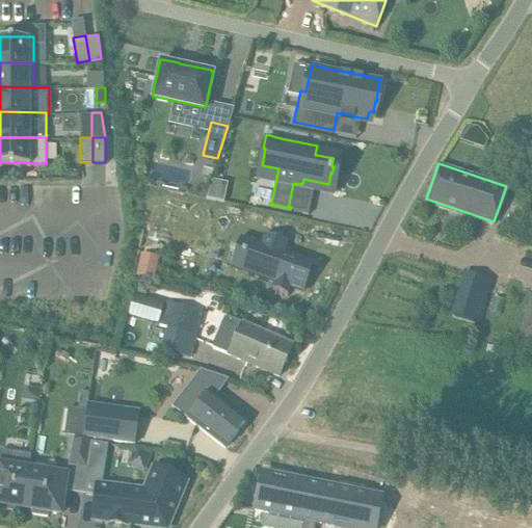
[(211,177),(208,192),(222,195),(227,180),(211,177)]
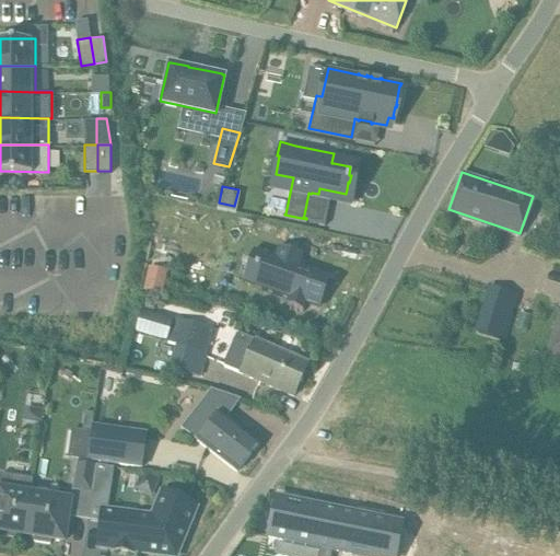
[(264,251),(253,282),(290,296),(288,301),(305,308),(307,301),(318,305),(329,274),(300,264),(303,254),(279,245),(275,255),(264,251)]
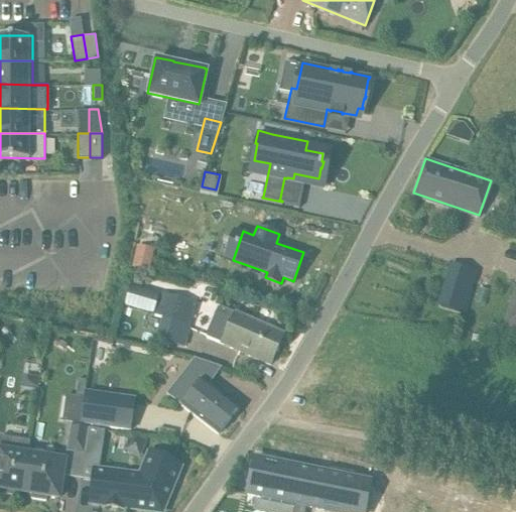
[(132,261),(147,265),(151,245),(136,242),(132,261)]
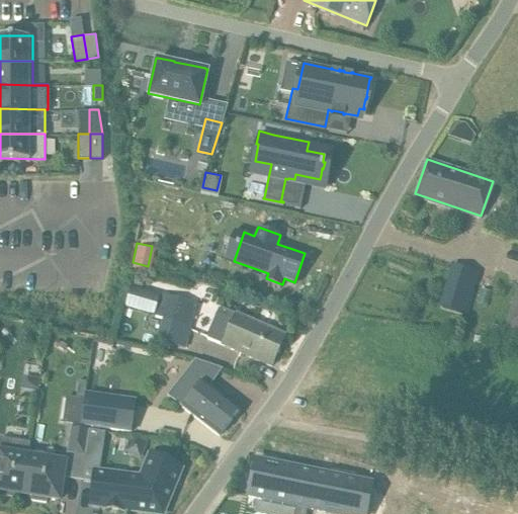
[(454,262),(441,305),(464,311),(478,269),(454,262)]
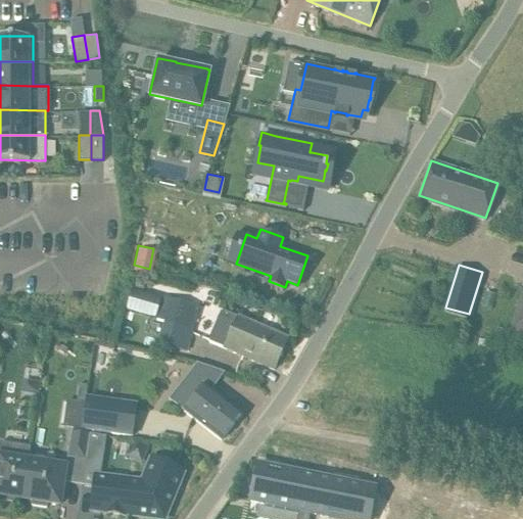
[(137,274),(134,284),(143,286),(145,276),(137,274)]
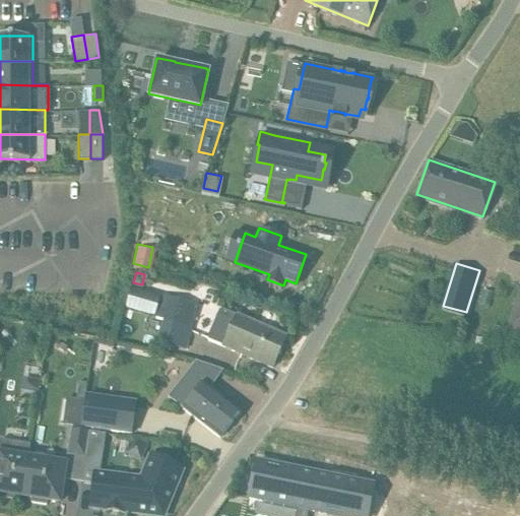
[(158,291),(130,283),(124,306),(189,324),(195,301),(158,291)]
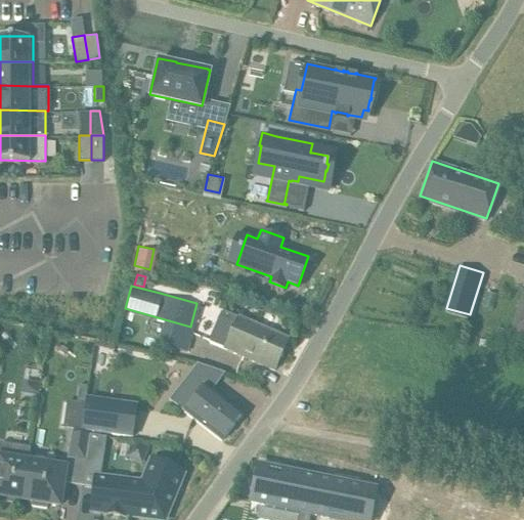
[(523,287),(511,331),(523,334),(523,287)]
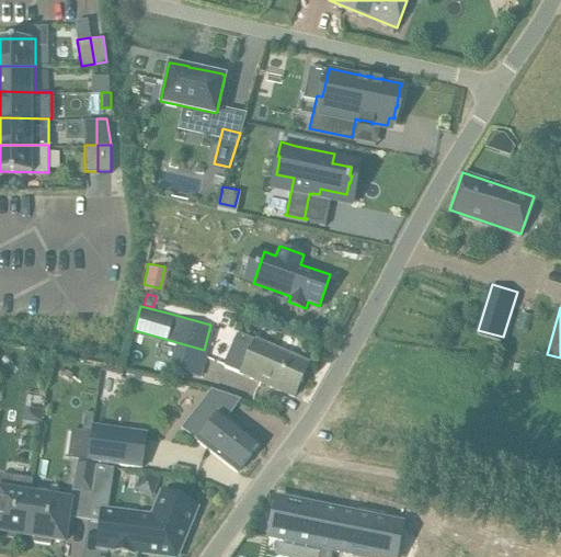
[(308,362),(236,329),(221,362),(294,394),(308,362)]
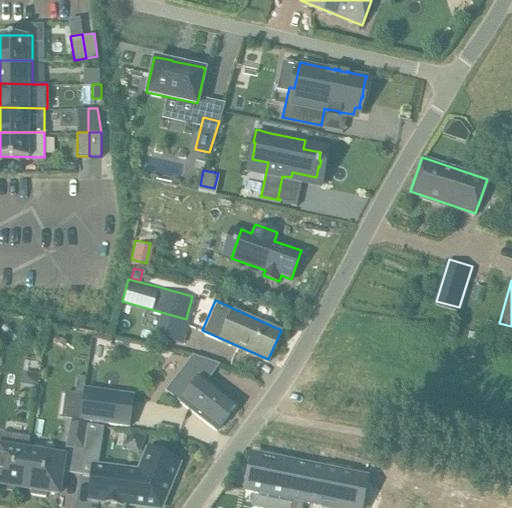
[(220,363),(194,355),(168,389),(181,399),(181,400),(216,428),(235,403),(206,381),(220,363)]
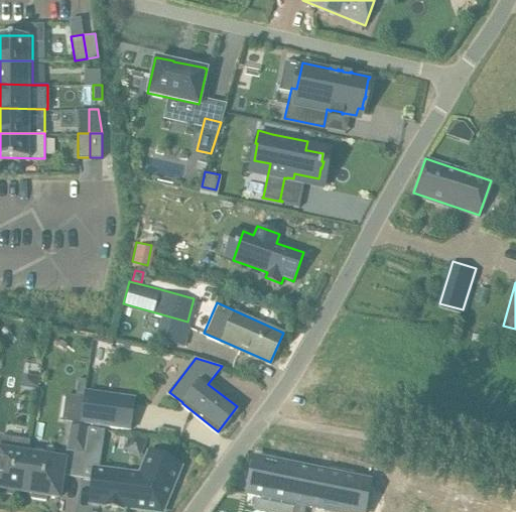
[(37,383),(38,371),(23,369),(22,381),(37,383)]
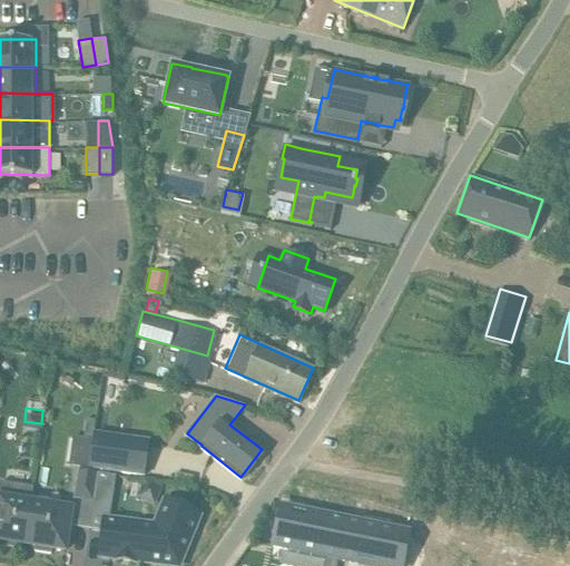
[(72,433),(69,462),(79,464),(79,468),(75,495),(92,497),(97,471),(87,469),(95,418),(86,416),(84,435),(72,433)]
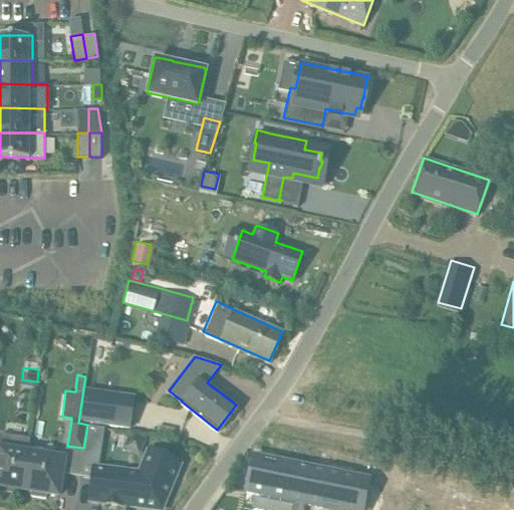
[(84,389),(80,419),(130,426),(134,396),(84,389)]
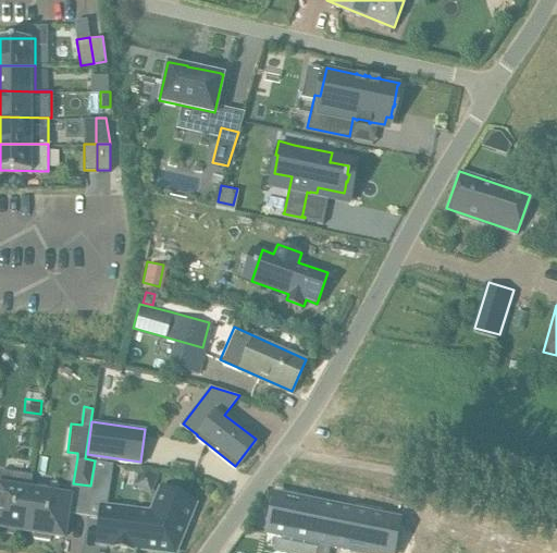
[(96,461),(86,514),(88,515),(88,513),(89,513),(99,514),(96,541),(112,543),(112,544),(132,547),(132,545),(174,551),(195,501),(175,492),(176,490),(175,488),(166,484),(164,486),(163,488),(160,487),(151,511),(106,505),(107,500),(112,464),(96,461)]
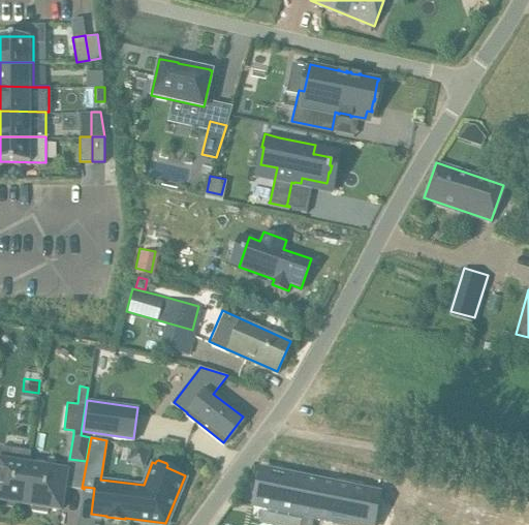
[(0,502),(13,505),(13,501),(22,502),(30,451),(0,445),(0,446),(0,502)]
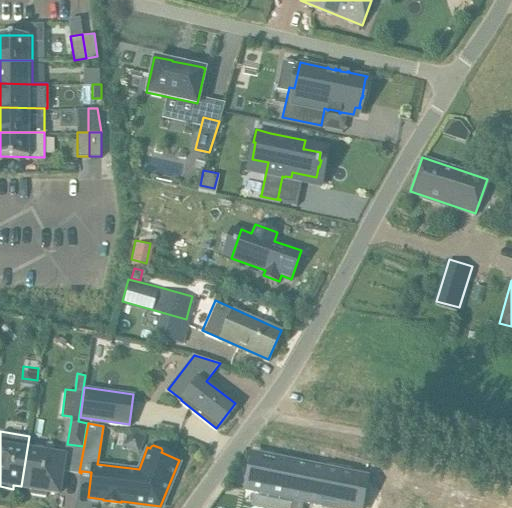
[(58,492),(64,455),(27,450),(21,486),(32,488),(31,492),(45,494),(46,490),(58,492)]
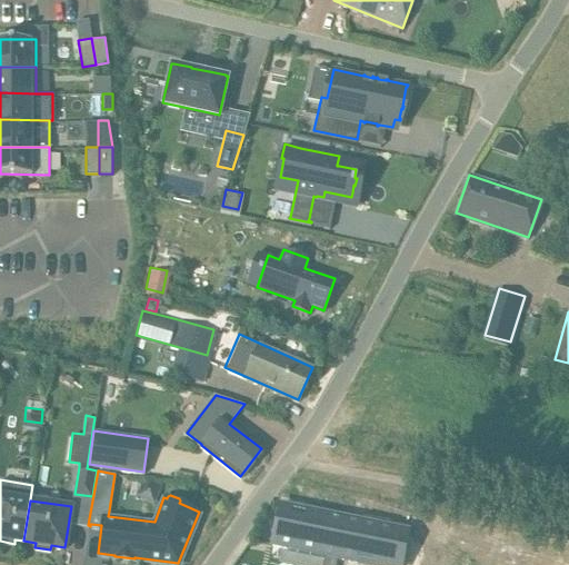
[(275,535),(273,543),(323,553),(321,564),(335,564),(337,556),(337,555),(336,555),(343,516),(281,503),(280,511),(278,518),(278,519),(277,519),(276,526),(277,526),(275,535)]
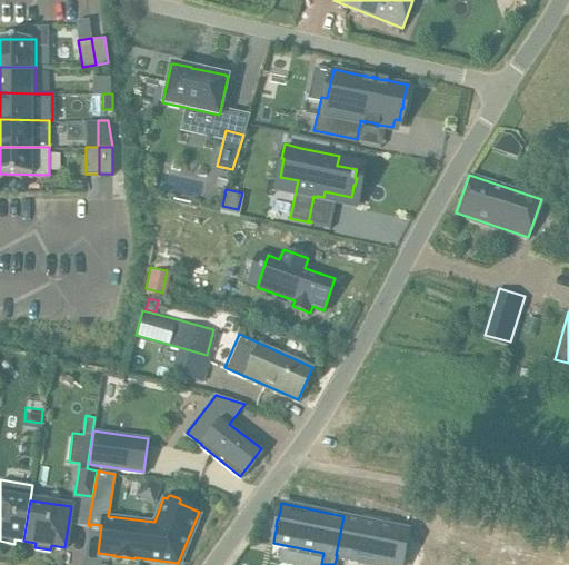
[(343,516),(336,555),(337,555),(356,559),(356,563),(363,564),(372,564),(373,563),(382,564),(399,564),(400,564),(406,536),(406,534),(407,534),(407,533),(407,529),(390,526),(392,519),(366,514),(366,513),(363,513),(362,519),(350,517),(343,516)]
